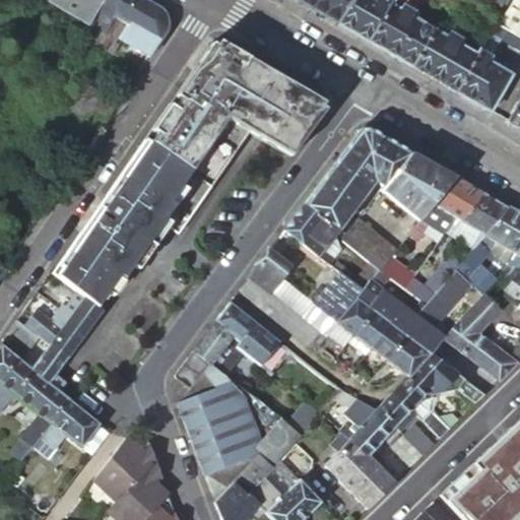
[(103,0),(58,0),(69,6),(64,14),(85,27),(87,24),(103,0)]
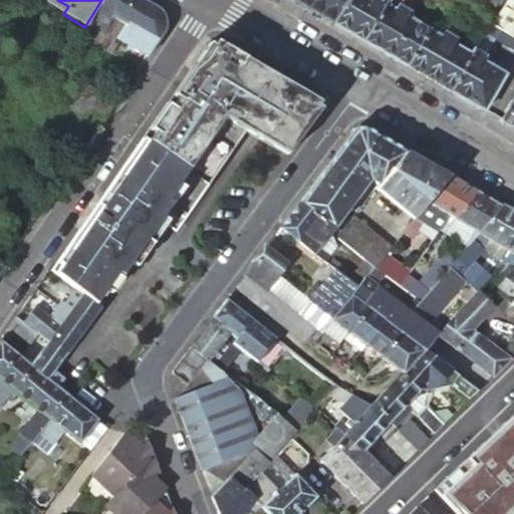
[(162,9),(146,0),(101,0),(86,24),(102,33),(112,15),(129,24),(119,38),(149,55),(166,30),(162,9)]
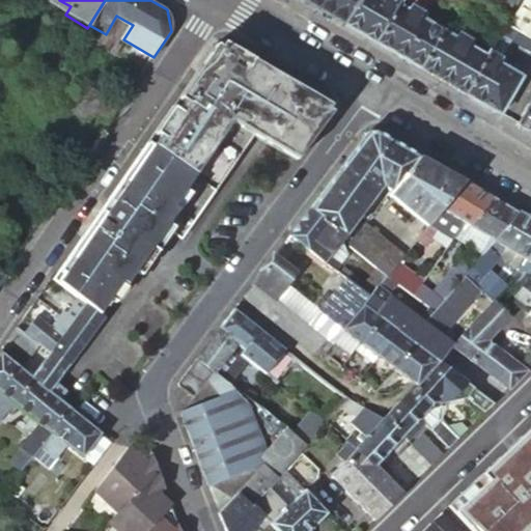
[(328,12),(344,23),(358,0),(304,0),(315,6),(328,12)]
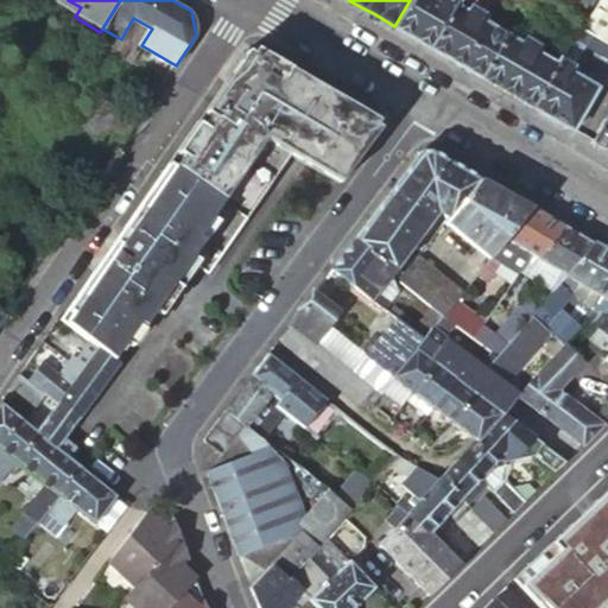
[(439,0),(410,0),(394,26),(432,48),(455,8),(458,1),(456,0),(442,0),(442,1),(439,0)]
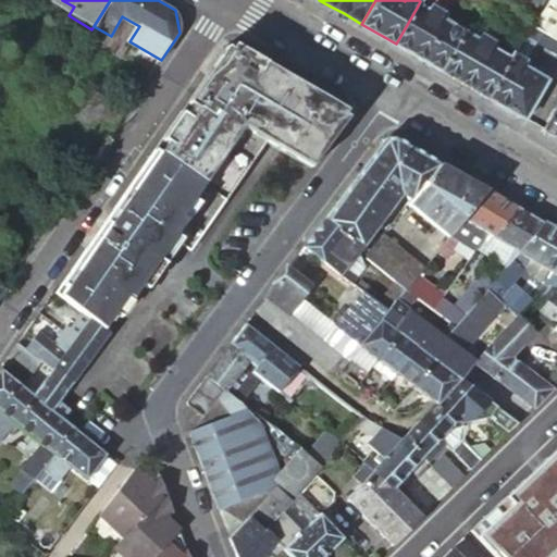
[(420,0),(420,1),(417,8),(429,14),(432,9),(443,15),(450,0),(472,0),(481,4),(483,0),(420,0)]
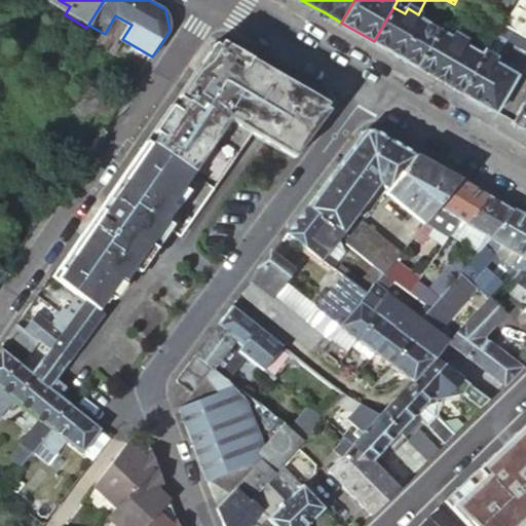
[(481,0),(480,3),(505,17),(516,0),(481,0)]
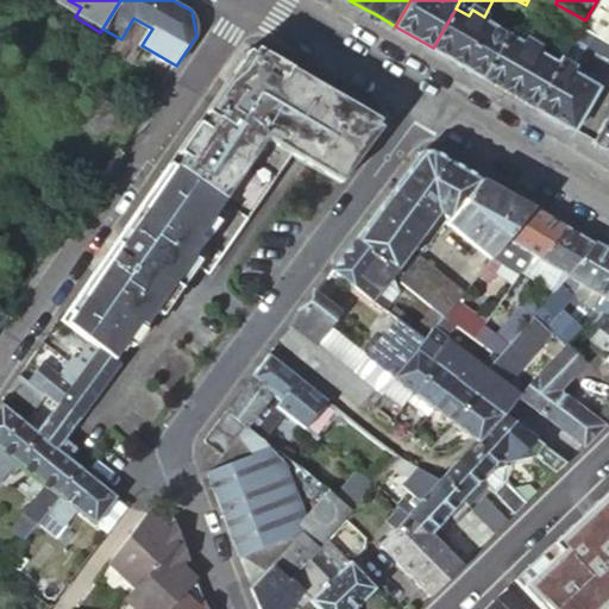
[(608,0),(601,0),(585,30),(608,43),(608,0)]
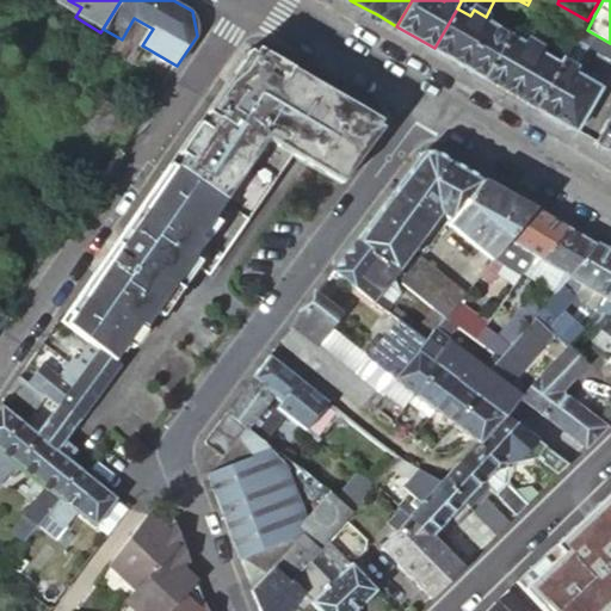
[(457,8),(434,48),(486,78),(508,38),(482,23),(486,17),(474,10),(470,16),(457,8)]
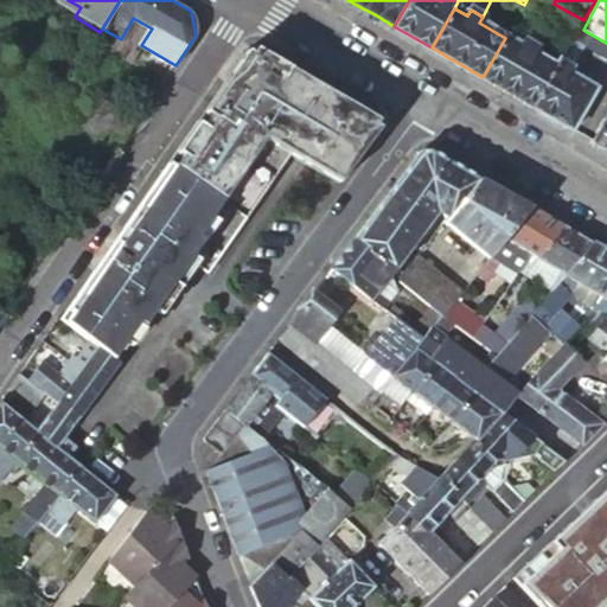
[(100,32),(96,39),(114,50),(116,48),(134,58),(141,45),(152,29),(133,18),(121,39),(102,29),(100,32)]
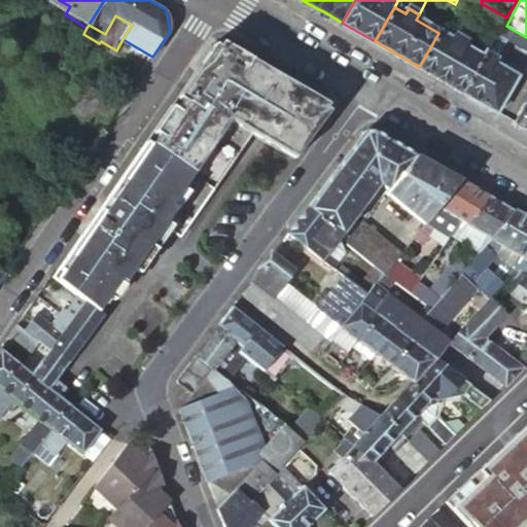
[(438,33),(419,67),(444,82),(462,93),(483,59),(463,47),(466,41),(456,35),(452,41),(438,33)]
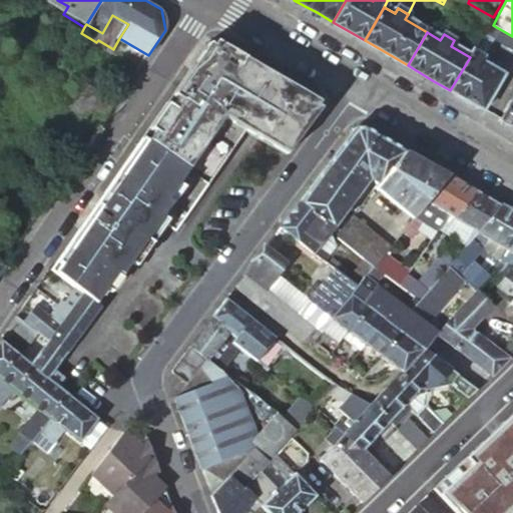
[(470,57),(450,90),(479,107),(499,74),(480,63),(493,41),(483,35),(470,57)]
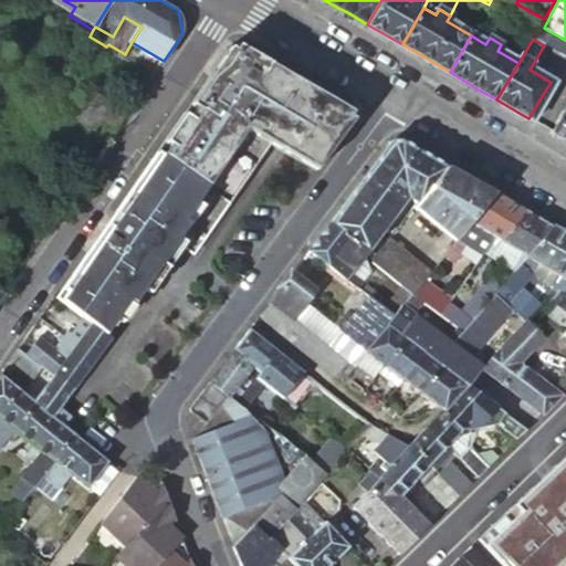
[(270,145),(316,171),(354,121),(349,117),(353,112),(238,45),(234,50),(230,48),(56,299),(82,318),(103,334),(127,300),(132,303),(174,243),(190,255),(270,145)]
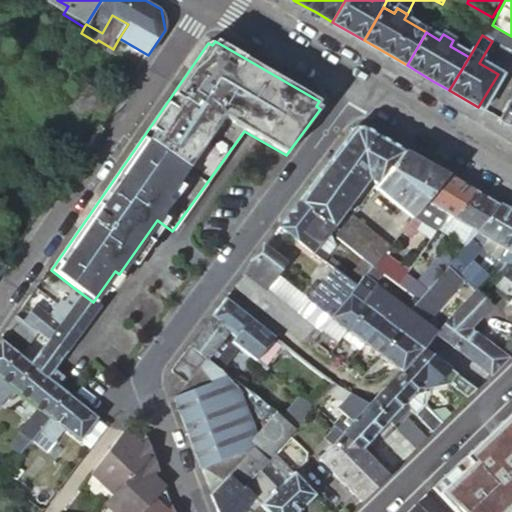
[(511,97),(499,119),(511,127),(511,125),(511,97)]
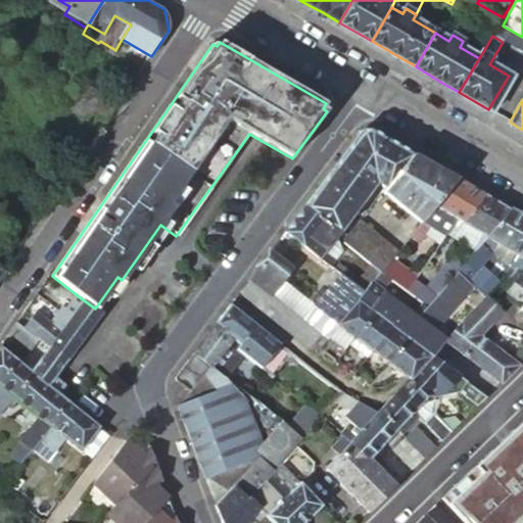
[(306,205),(340,232),(377,183),(385,189),(413,154),(369,130),(362,132),(306,205)]
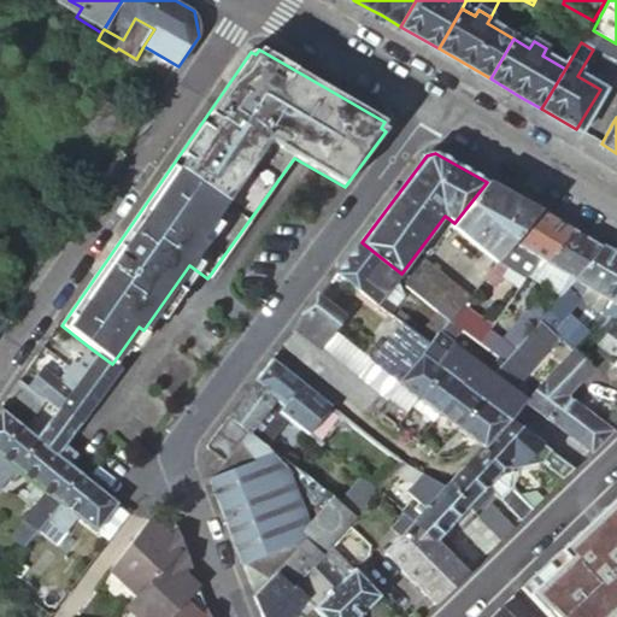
[(539,211),(487,182),(454,223),(452,227),(497,264),(511,246),(539,211)]
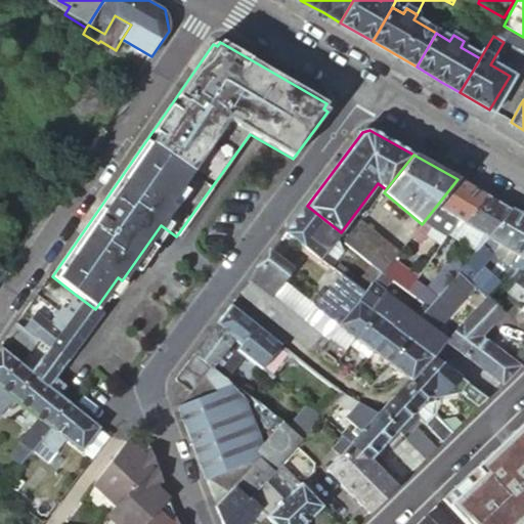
[(479,192),(457,179),(434,209),(455,222),(479,192)]
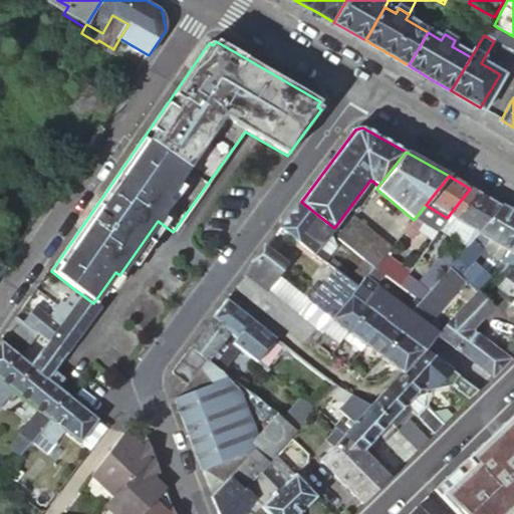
[(500,206),(470,189),(447,218),(443,223),(447,227),(453,221),(477,235),(500,206)]
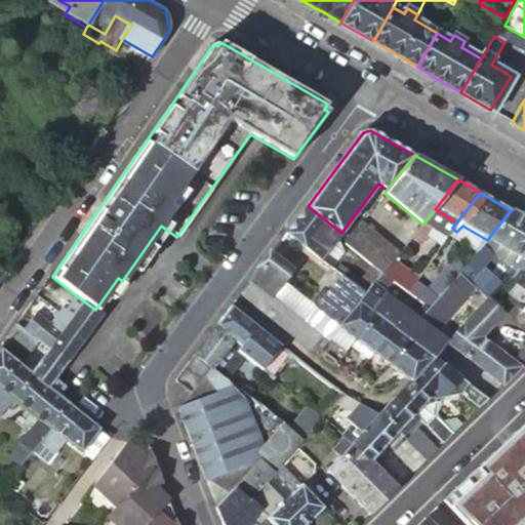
[(308,206),(286,234),(331,269),(344,253),(340,250),(338,237),(341,233),(308,206)]
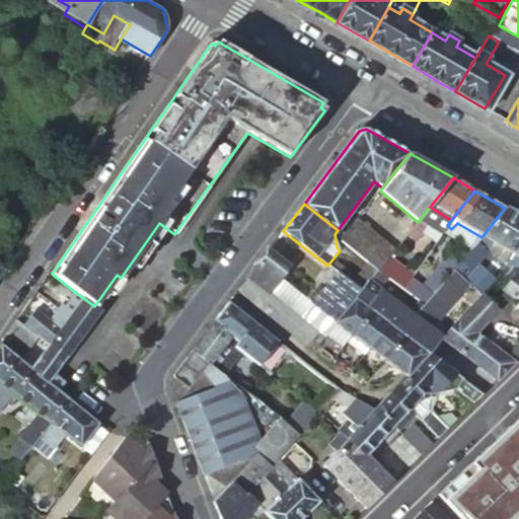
[(518,270),(518,216),(505,208),(482,237),(510,254),(504,266),(507,268),(502,274),(506,278),(513,270),(517,273),(518,270)]
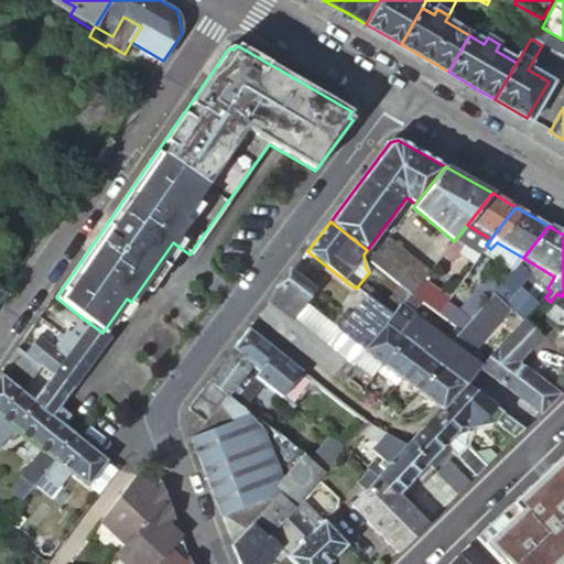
[(400,290),(409,296),(430,271),(388,238),(370,261),(371,267),(400,290)]
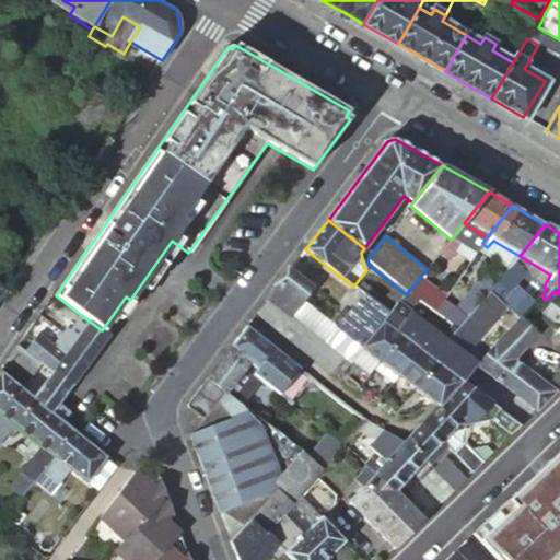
[(501,277),(487,294),(500,305),(525,275),(513,264),(501,277)]
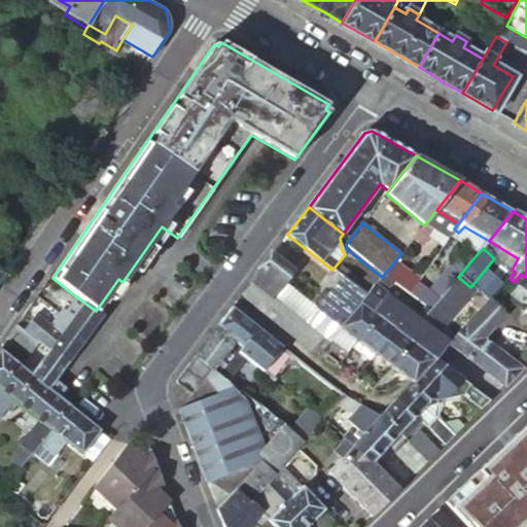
[(433,254),(402,292),(428,313),(458,277),(471,260),(460,252),(448,266),(433,254)]
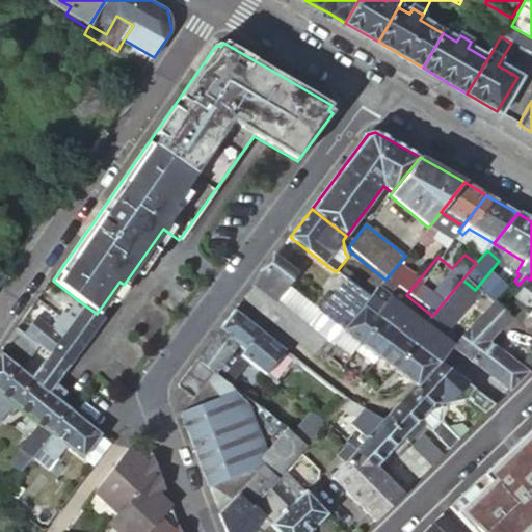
[(273,260),(254,286),(275,302),(296,276),(273,260)]
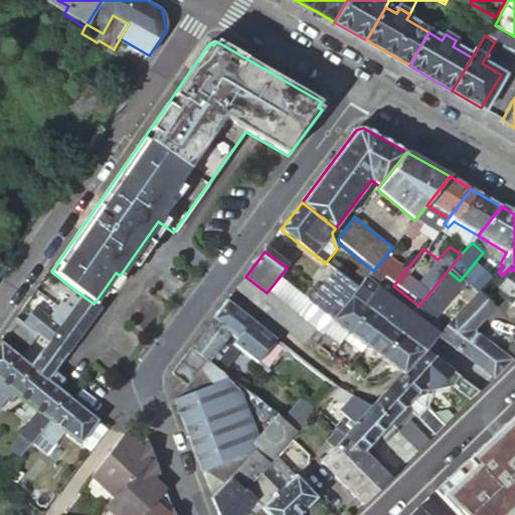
[(359,290),(365,282),(373,271),(365,265),(350,283),(359,290)]
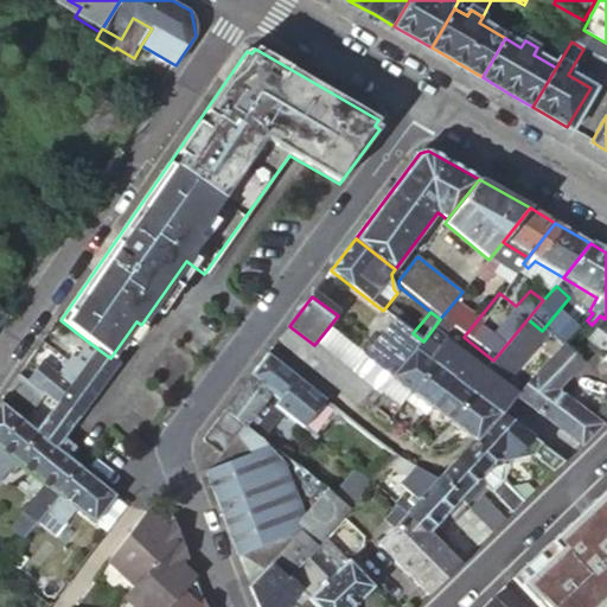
[(606,315),(605,319),(600,315),(592,325),(586,332),(592,337),(588,339),(606,353),(606,315)]
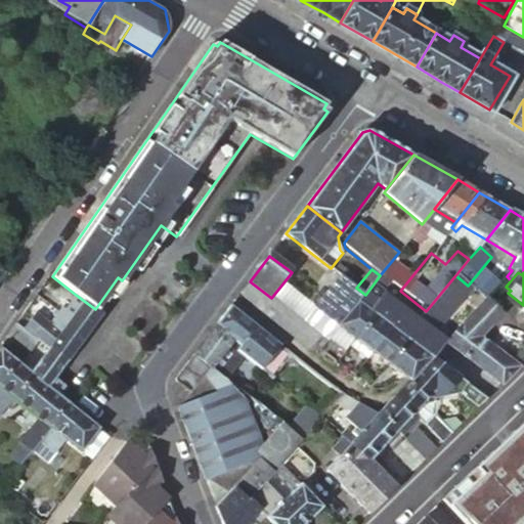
[(304,323),(326,341),(330,338),(357,304),(365,295),(356,288),(341,276),(304,323)]
